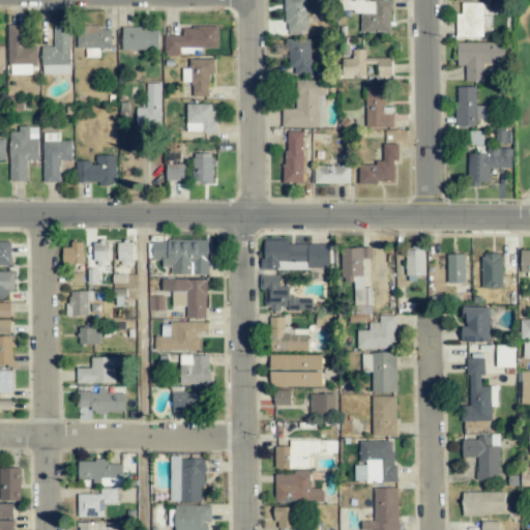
[(305,0),(284,0),(285,34),(306,33),(305,0)]
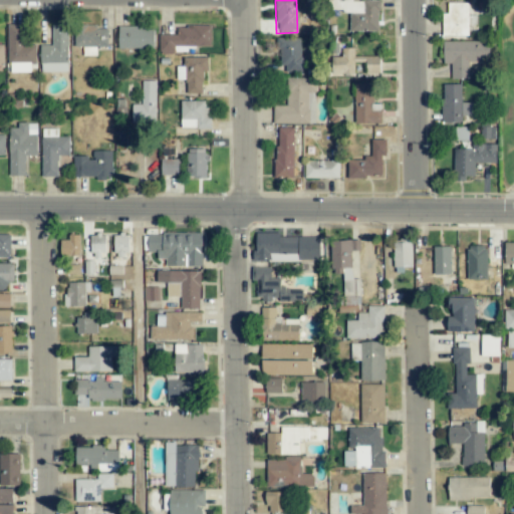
[(349,31),(377,32),(378,1),(363,0),(363,13),(350,13),(349,31)]
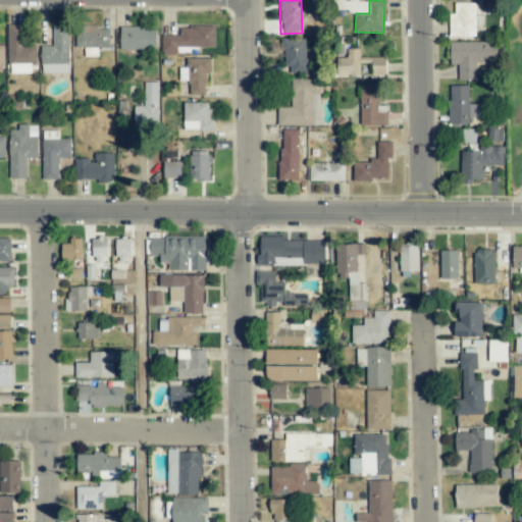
[(449,37),(476,37),(476,25),(483,25),(483,16),(475,15),(476,3),(455,3),(455,14),(449,14),(449,37)]
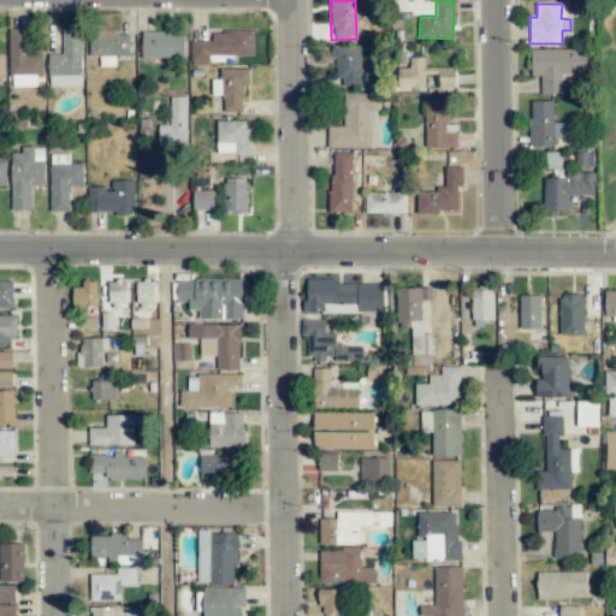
[(9,87),(36,87),(36,77),(43,77),(43,53),(29,53),(29,29),(10,29),(9,87)]
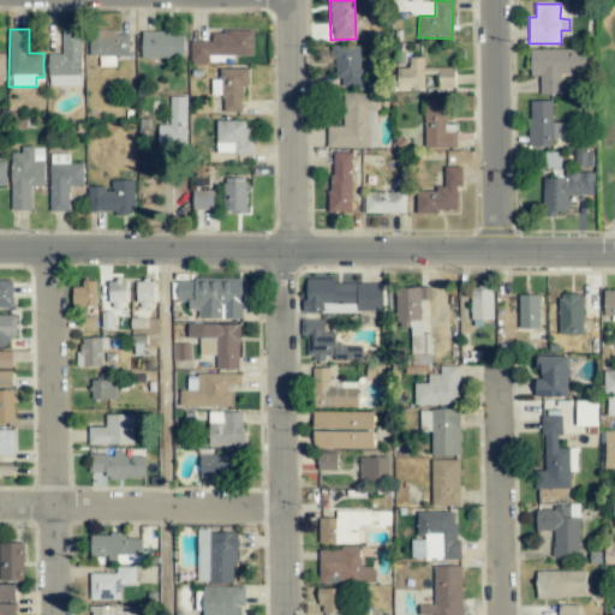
[(81,30),(61,30),(63,54),(48,54),(48,87),(82,87),(81,30)]
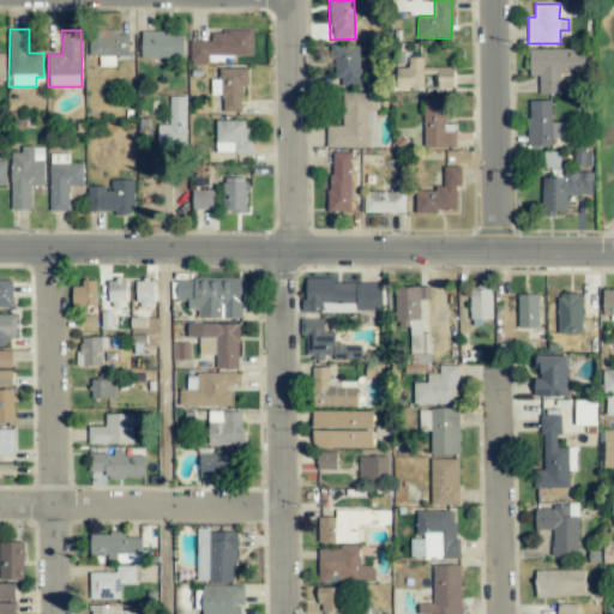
[(100,67),(115,66),(114,56),(128,56),(128,35),(116,35),(116,30),(89,30),(89,56),(98,56),(100,67)]
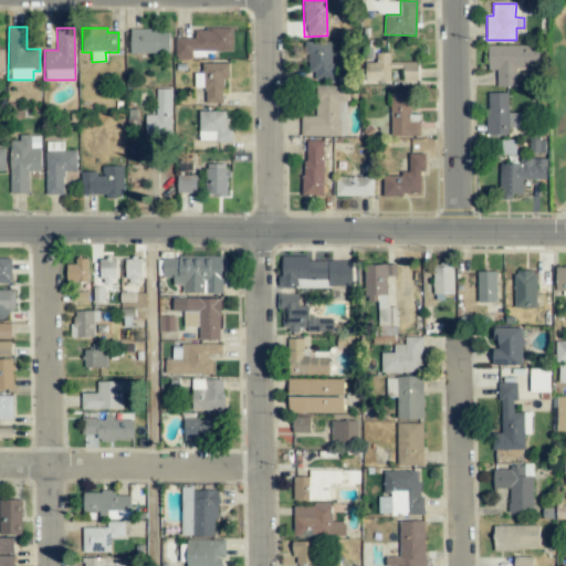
[(130,29),(130,53),(169,53),(169,30),(130,29)]
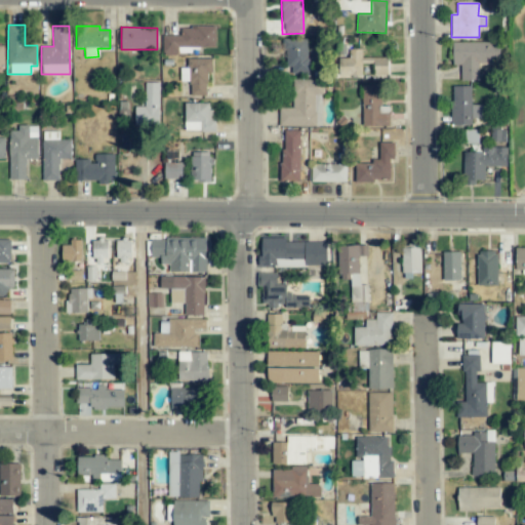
[(215,27),(182,27),(180,36),(163,35),(162,55),(177,55),(177,47),(215,48),(215,27)]
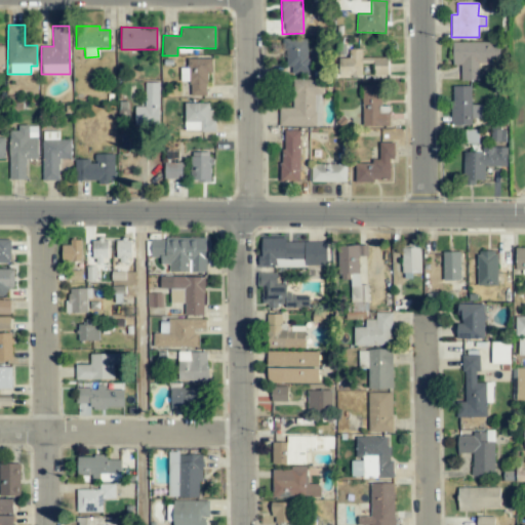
[(308,39),(284,40),(285,74),(309,73),(308,39)]
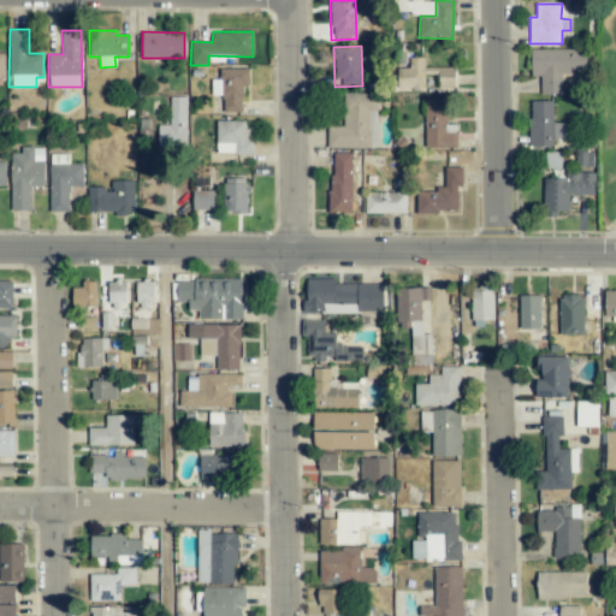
[(540,95),(562,95),(562,75),(586,76),(586,51),(532,49),(531,77),(540,77),(540,95)]
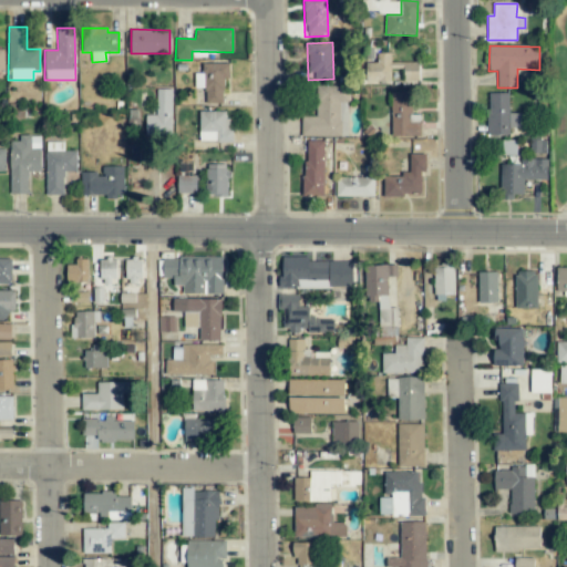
[(419,62),(391,62),(391,53),(378,53),(377,70),(367,70),(367,81),(419,82),(419,62)]
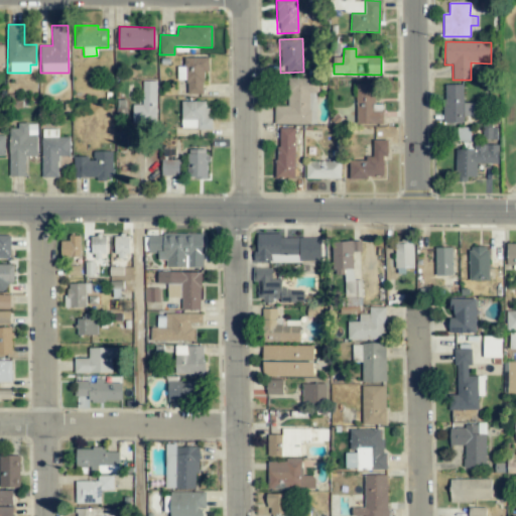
[(209,57),(184,58),(184,68),(177,69),(177,80),(186,80),(187,95),(204,94),(203,72),(209,71),(209,57)]
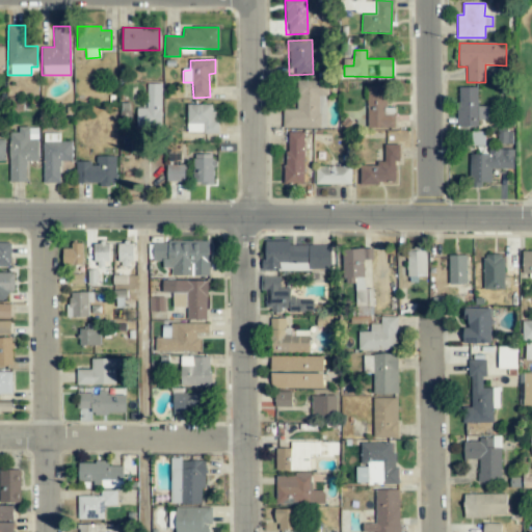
[(326,127),(325,96),(328,96),(328,80),(296,81),(297,109),(283,109),(283,128),(326,127)]
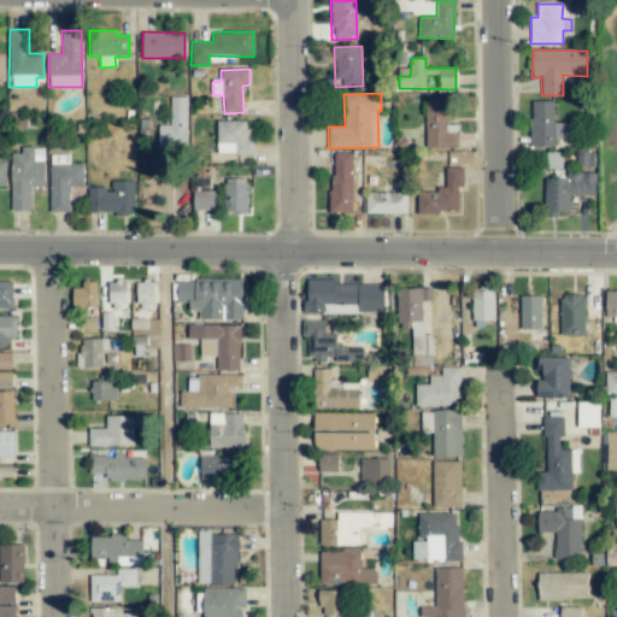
[(158,125),(157,147),(186,147),(187,98),(170,97),(169,125),(158,125)]
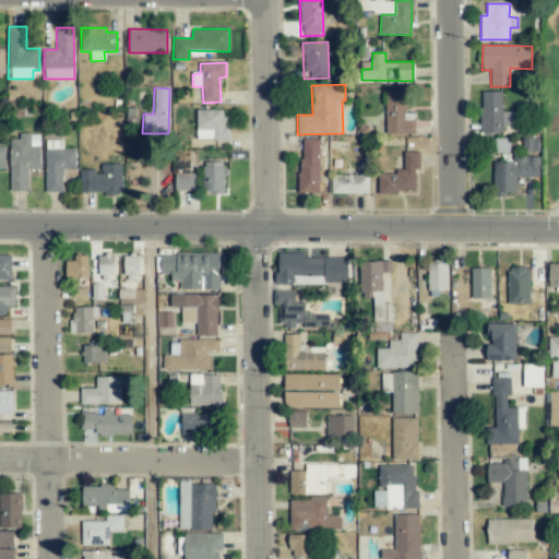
[(406,114),(405,90),(385,91),(387,135),(415,134),(414,113),(406,114)]
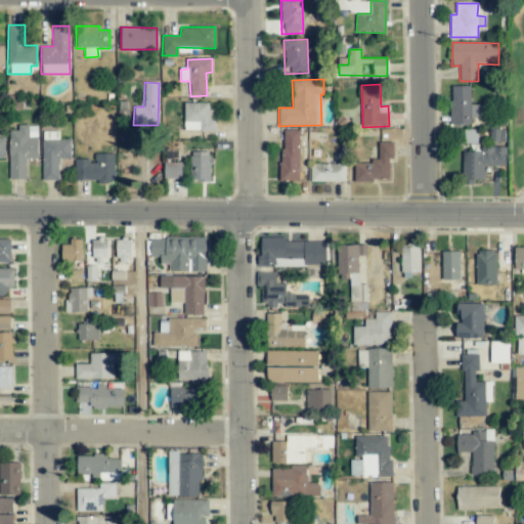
[(470,86),(450,86),(450,125),(470,125),(470,118),(480,119),(481,104),(470,104),(470,86)]
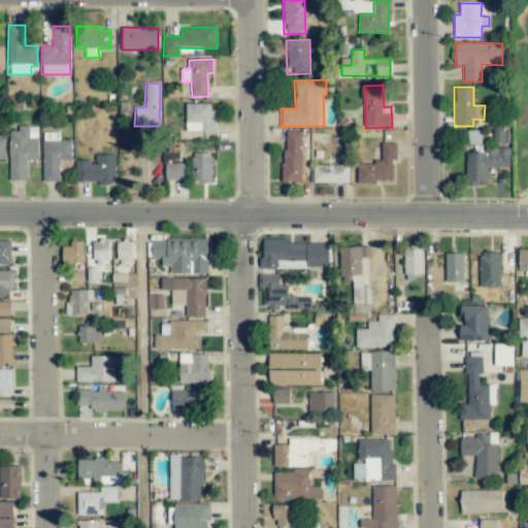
[(186,132),(217,132),(217,110),(210,110),(209,104),(186,104),(186,132)]
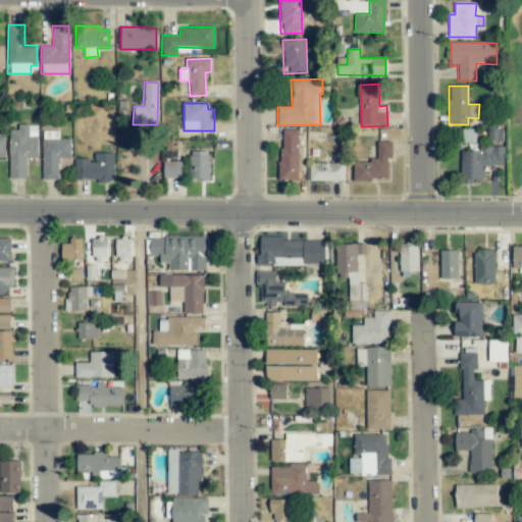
[(38,158),(37,124),(17,125),(17,129),(9,129),(9,179),(25,178),(25,158),(38,158)]
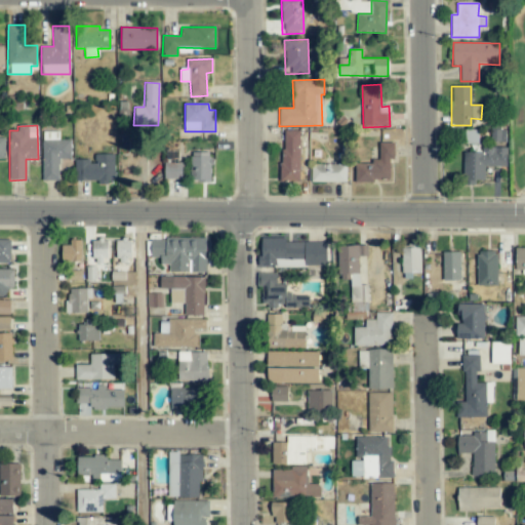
[(282,182),(299,182),(300,131),(282,130),(282,182)]
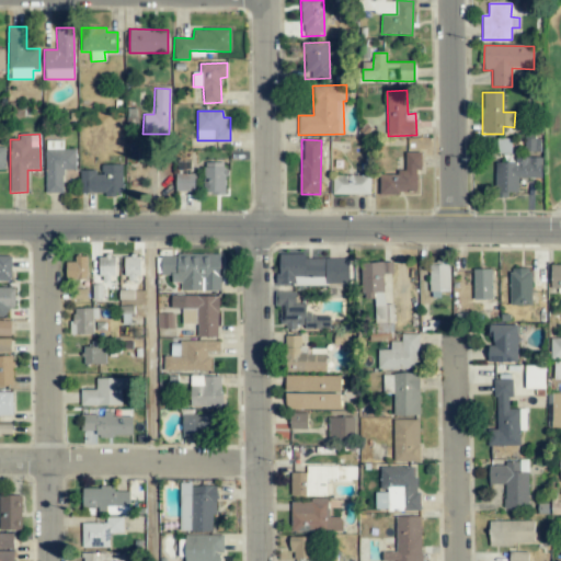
[(76,149),(64,149),(64,141),(46,140),(45,193),(63,193),(64,170),(76,171),(76,149)]
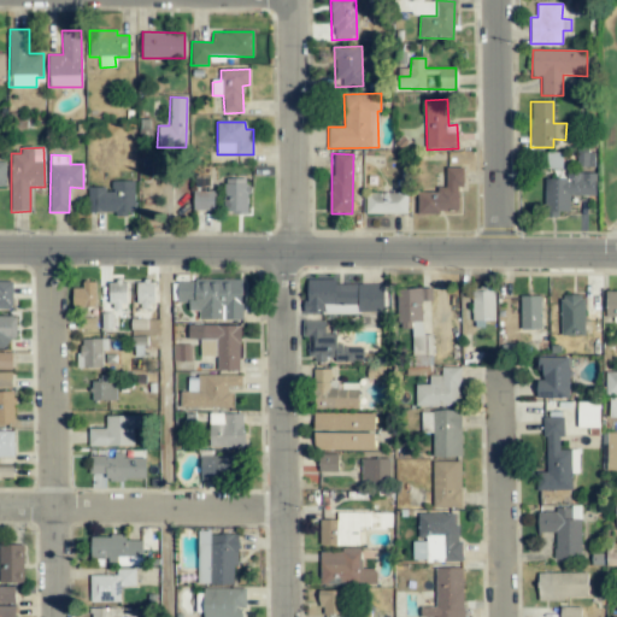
[(463,168),(446,168),(446,191),(417,191),(418,212),(458,212),(458,187),(464,187),(463,168)]
